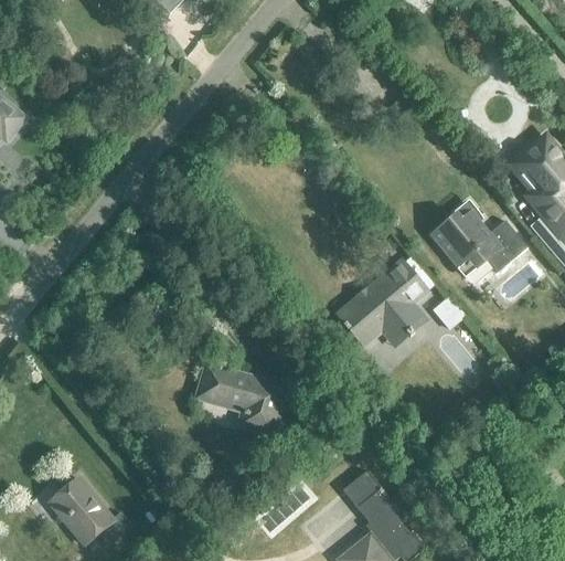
[(157,0),(169,12),(180,0),(157,0)]
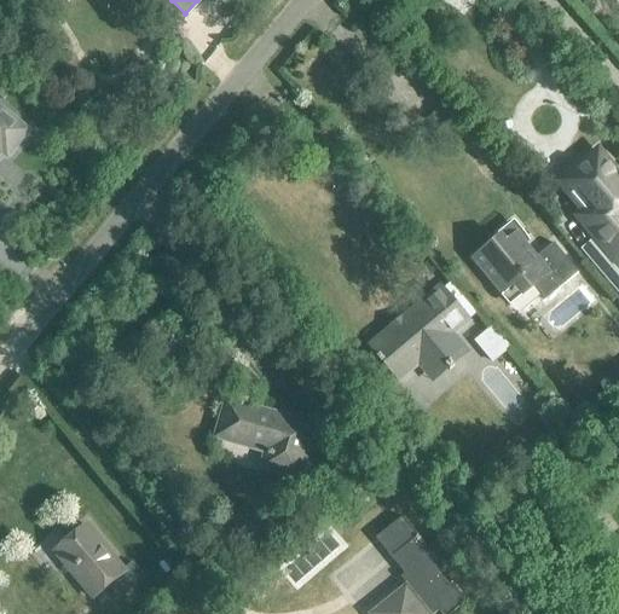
[(5,122),(10,116),(0,108),(0,148),(6,152),(21,134),(5,122)]
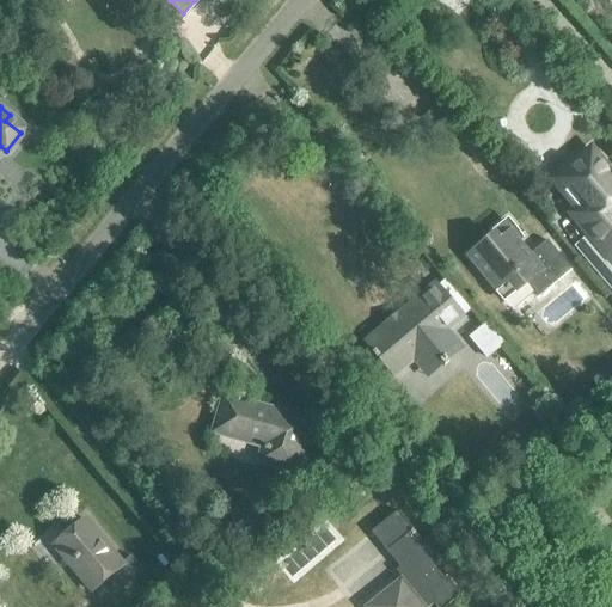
[(611,160),(593,139),(570,157),(569,155),(546,175),(570,204),(565,209),(611,264),(611,160)]
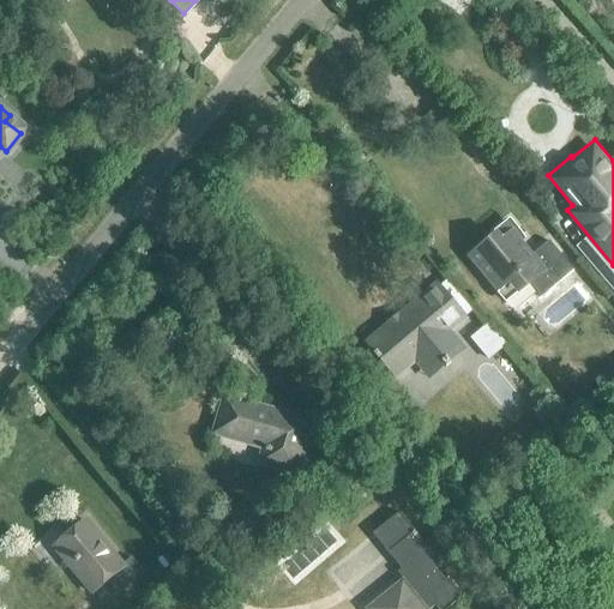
[(547,239),(528,254),(517,241),(527,234),(510,215),(489,231),(498,241),(497,242),(491,235),(469,254),(507,299),(540,271),(552,285),(572,269),(547,239)]
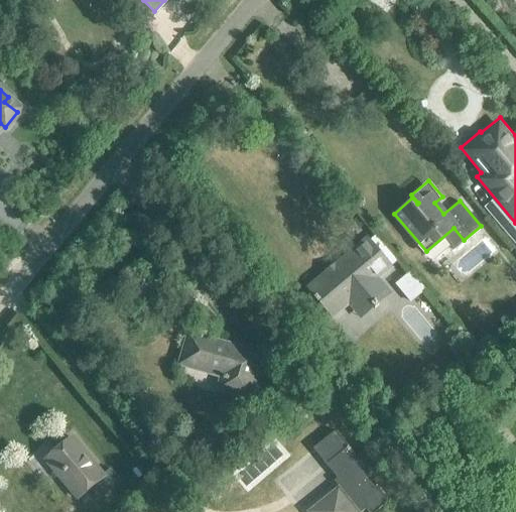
[(364,237),(306,285),(313,293),(310,294),(317,302),(319,301),(331,314),(356,294),(368,308),(373,304),(374,305),(378,302),(377,300),(390,289),(378,275),(389,266),(364,237)]
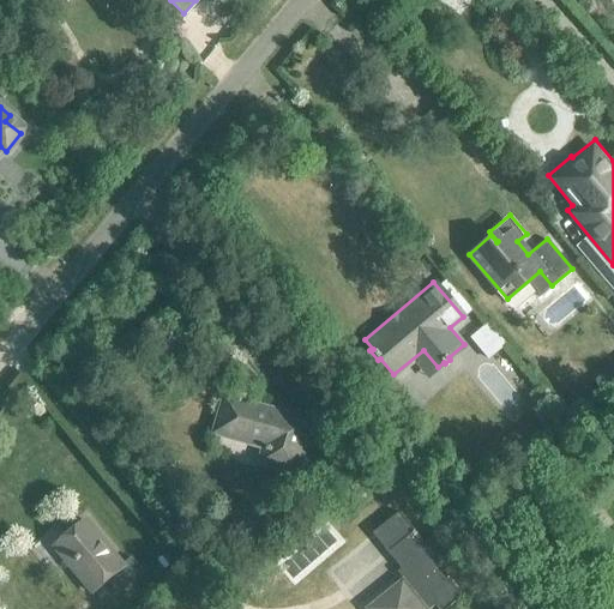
[(471,338),(486,356),(505,342),(489,324),(471,338)]
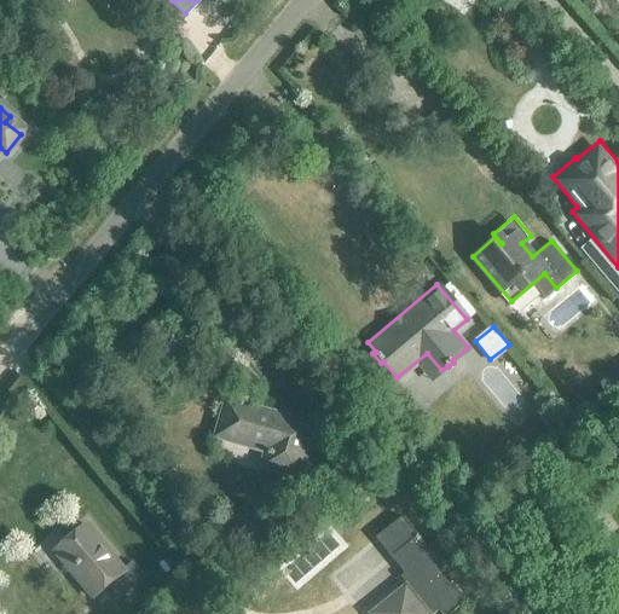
[(259,464),(296,474),(311,423),(224,399),(215,433),(264,447),(259,464)]
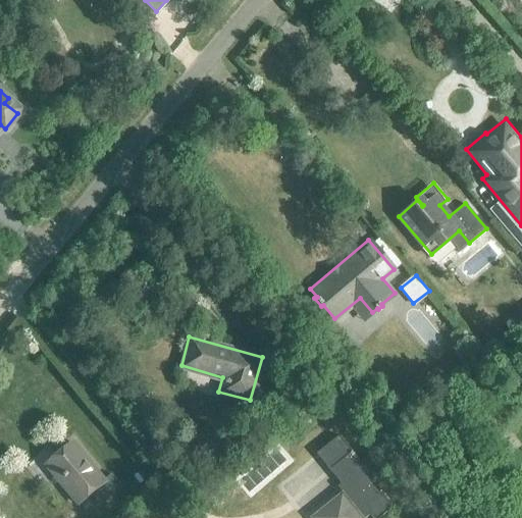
[(379,488),(377,490),(359,467),(362,464),(337,434),(316,452),(340,481),(341,480),(346,487),(340,491),(340,490),(308,516),(309,517),(361,517),(367,514),(369,517),(375,517),(393,505),(379,488)]
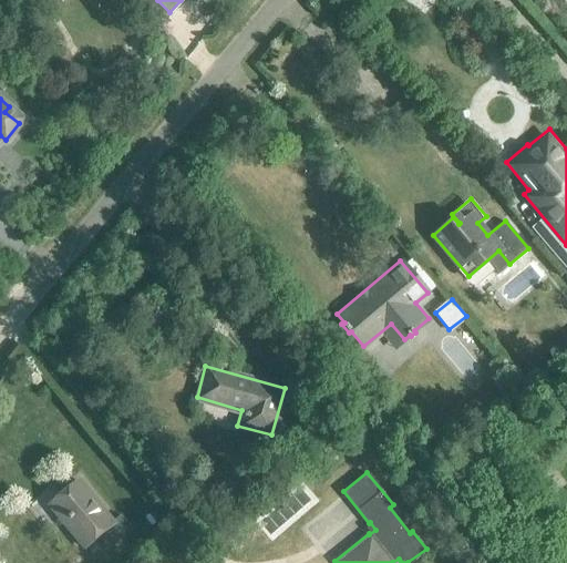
[(121,514),(114,521),(78,479),(49,503),(82,543),(95,532),(106,545),(130,525),(121,514)]
